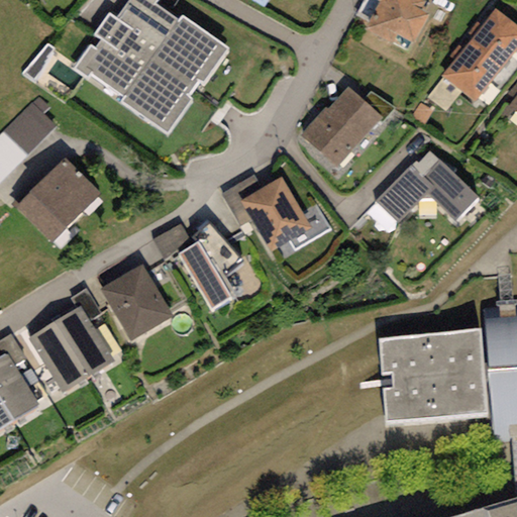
[(156,0),(128,0),(115,19),(108,14),(93,34),(101,39),(94,49),(89,45),(73,69),(87,79),(91,74),(124,97),(120,102),(168,135),(192,100),(187,97),(198,82),(202,85),(228,48),(181,15),(178,21),(153,4),(156,0)]
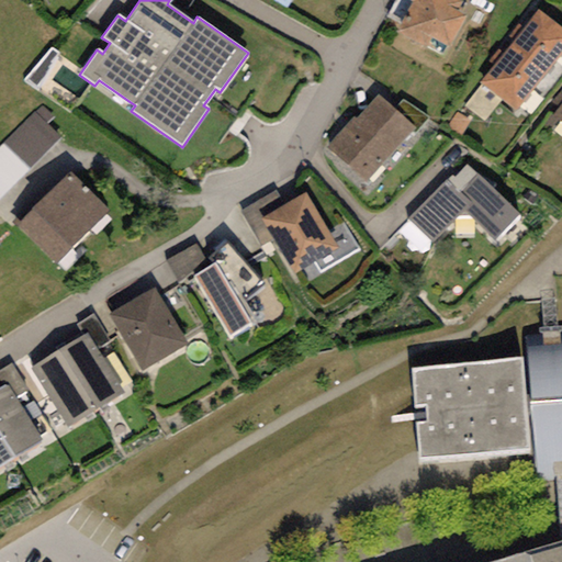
[(461,3),(456,0),(409,0),(413,1),(394,33),(425,51),(433,37),(448,46),(463,18),(456,13),(461,3)]
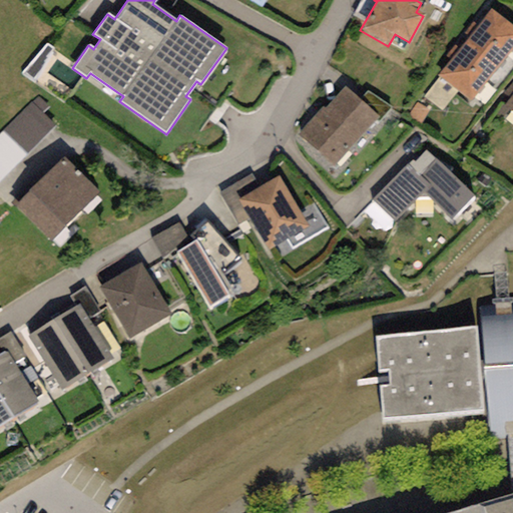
[(469,36),(465,41),(498,67),(512,48),(512,26),(491,9),(478,26),(473,22),(465,32),(469,36)]
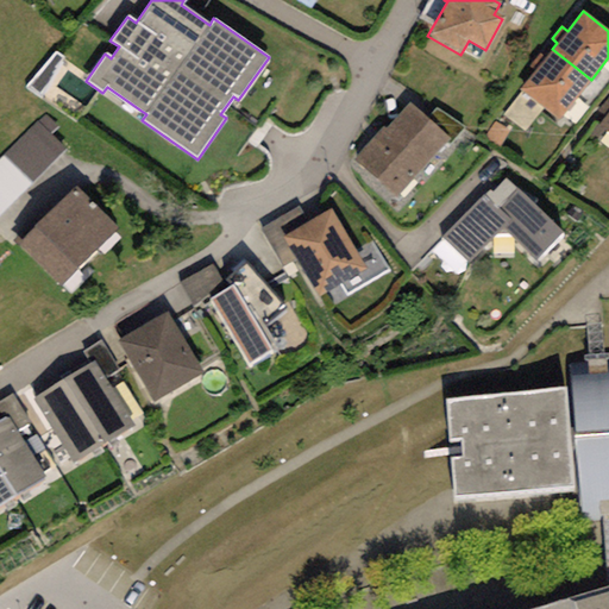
[(591,80),(552,49),(545,58),(539,55),(529,66),(535,70),(519,90),(558,123),(591,80)]
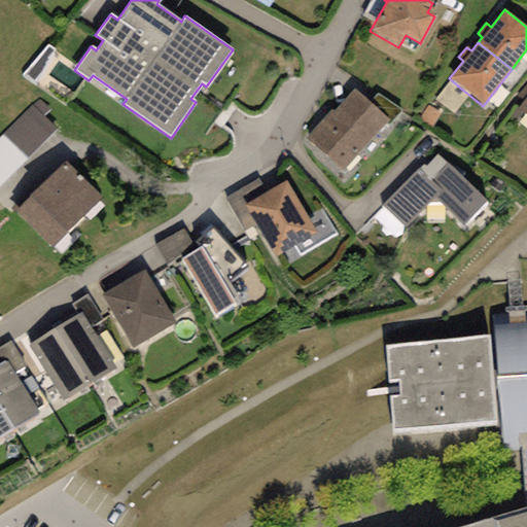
[(43,91),(50,80),(77,100),(89,84),(48,55),(30,80),(43,91)]
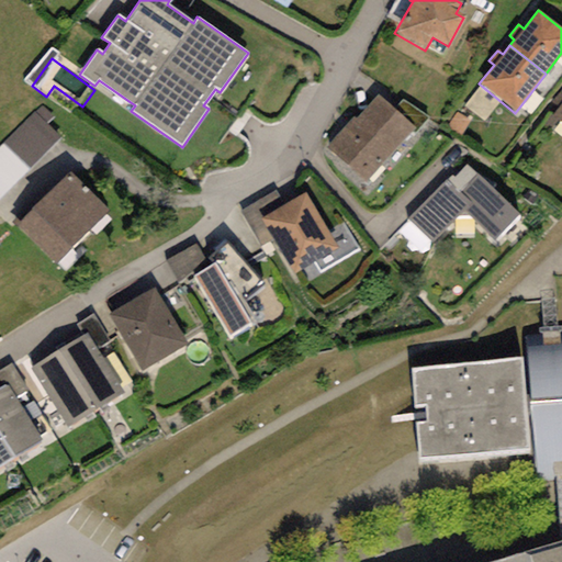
[(353,117),(326,148),(366,184),(415,130),(379,96),(357,120),(353,117)]
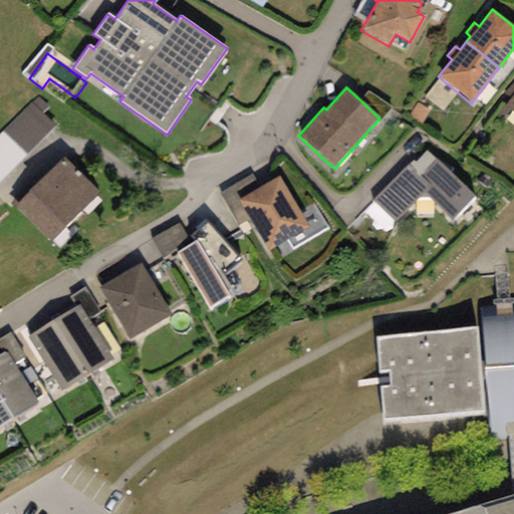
[(513,94),(498,116),(505,121),(513,111),(513,94)]
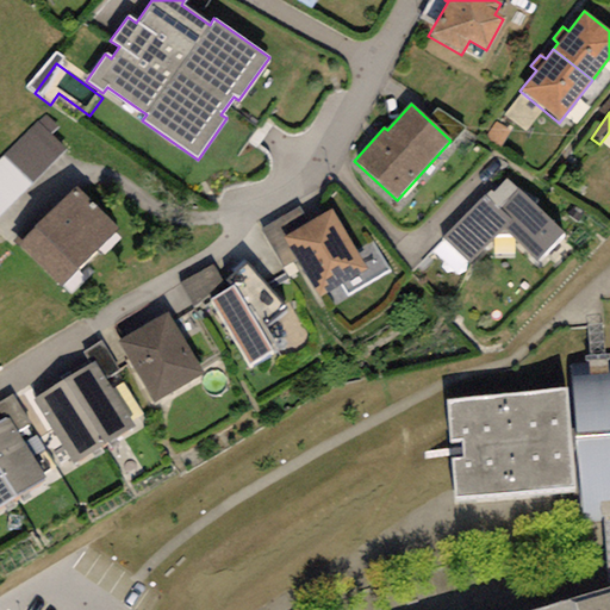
[(0,139),(0,209),(51,148),(17,119),(0,139)]
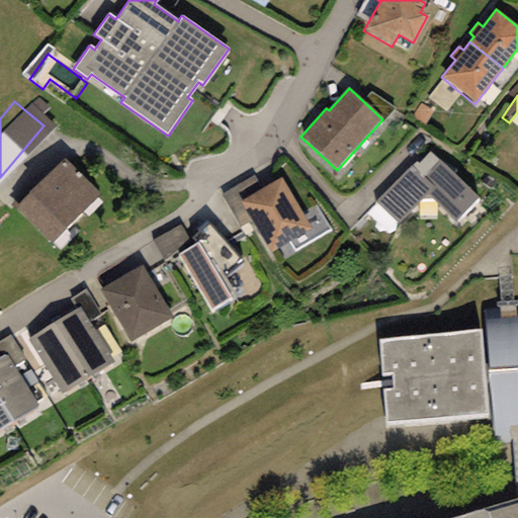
[(376,200),(399,223),(429,193),(457,222),(480,199),(431,152),(419,163),(416,160),(376,200)]
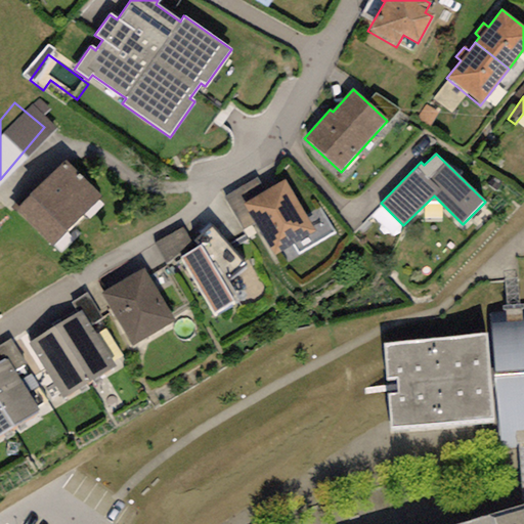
[(15,211),(51,247),(101,197),(66,161),(15,211)]
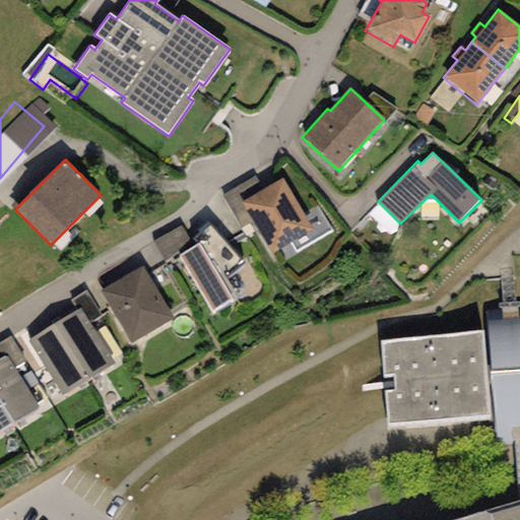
[(242,229),(253,221),(243,203),(264,191),(255,177),(221,196),(242,229)]
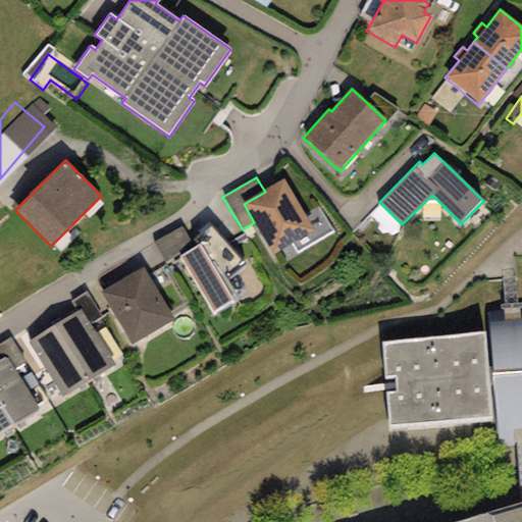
[(265,192),(244,204),(254,222),(273,256),(314,231),(283,179),(265,192)]
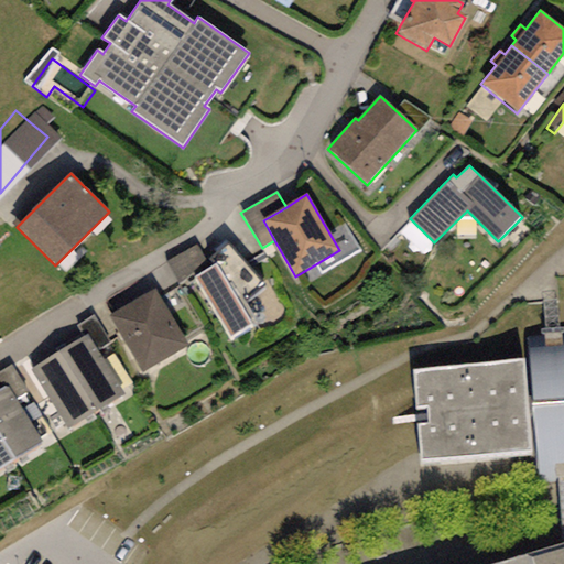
[(214,266),(195,278),(229,340),(252,327),(240,306),(263,285),(224,242),(212,251),(216,253),(209,261),(214,266)]
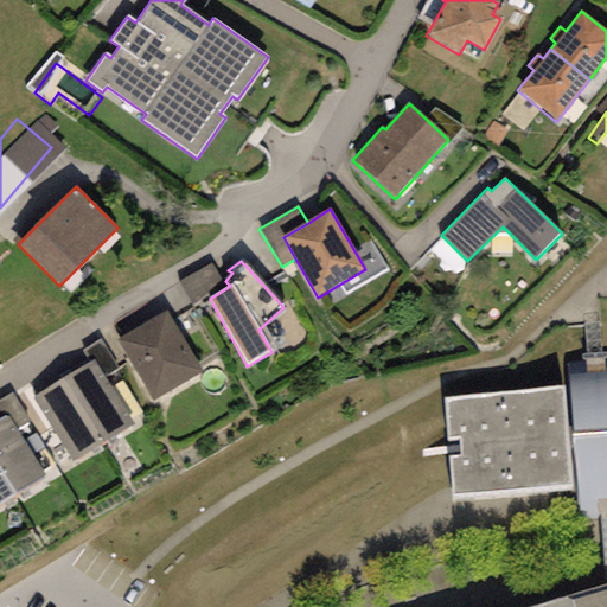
[(168,311),(117,340),(153,402),(204,372),(168,311)]
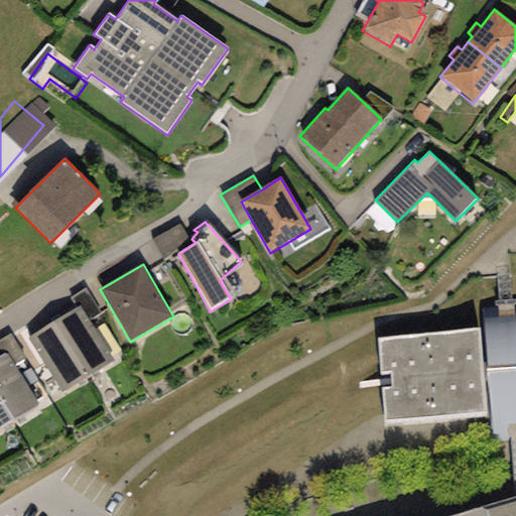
[(52,321),(89,376),(114,359),(79,304),(52,321)]
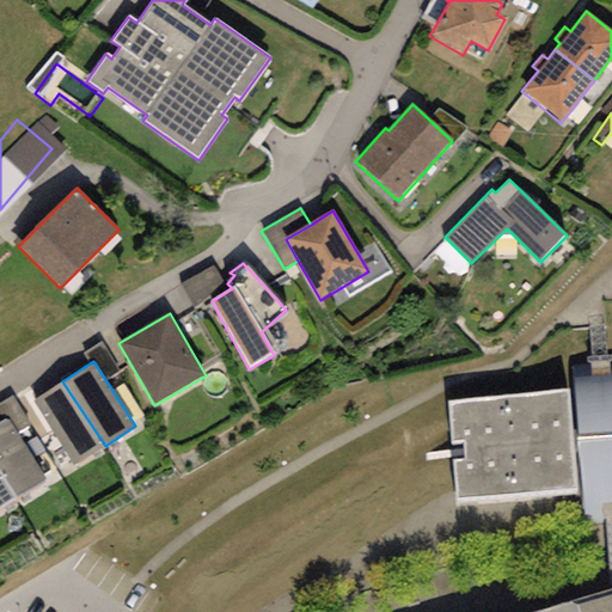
[(562,401),(569,510),(570,531),(600,528),(611,527),(611,377),(588,378),(560,380),(562,401)]
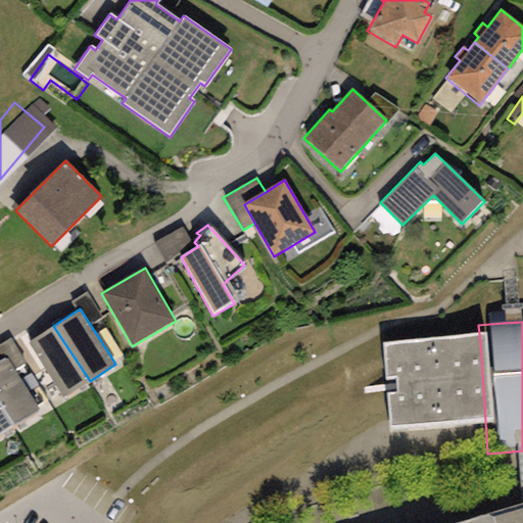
[(29,342),(63,397),(90,381),(53,326),(29,342)]
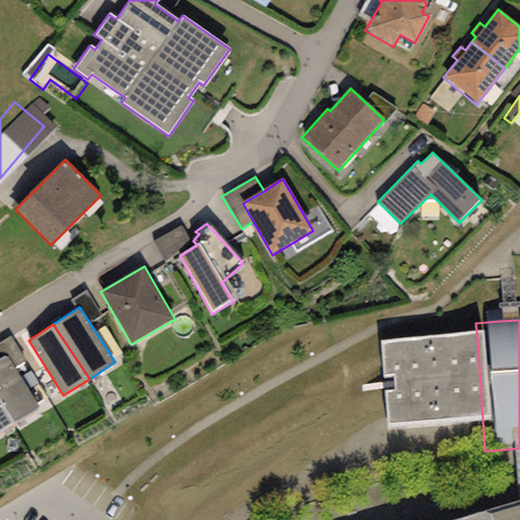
[(477,340),(361,348),(367,442),(483,434),(477,340)]
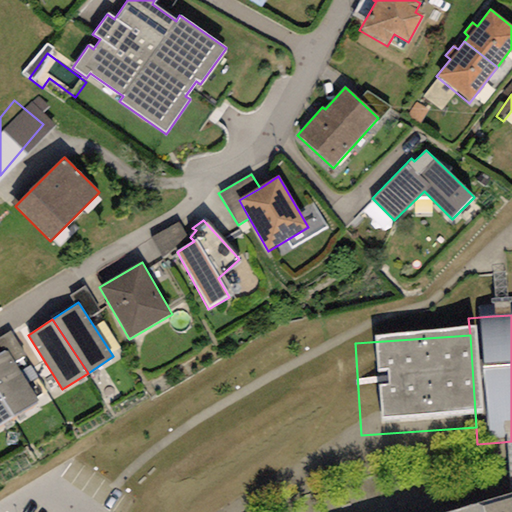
[(0,353),(0,394),(14,416),(38,400),(5,350),(0,353)]
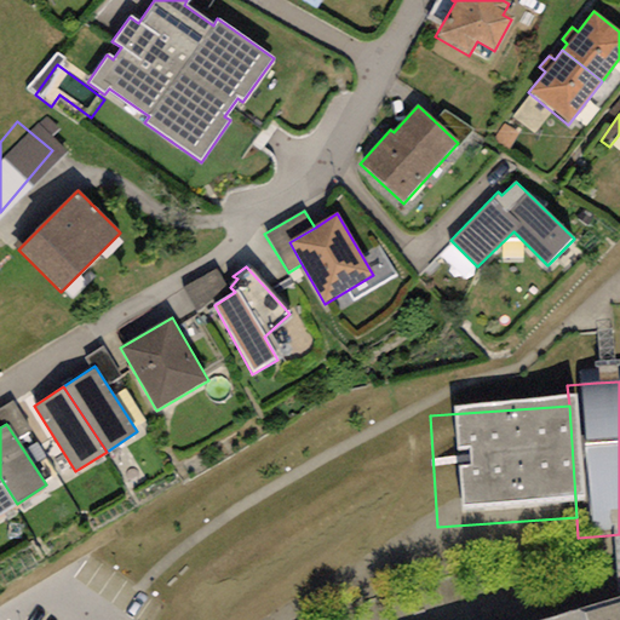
[(0,515),(17,504),(0,477),(0,515)]
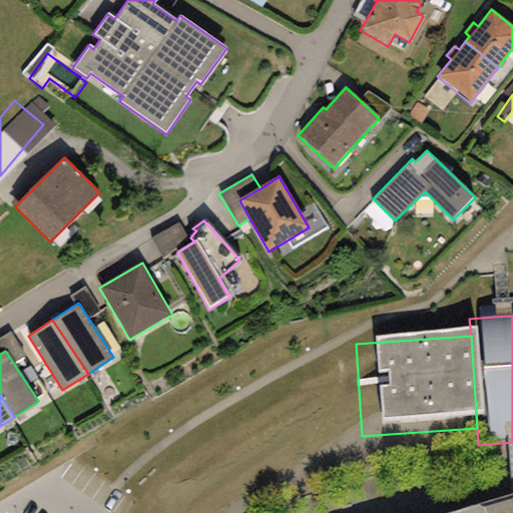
[(512,512),(512,504),(508,506),(481,512),(512,512)]
